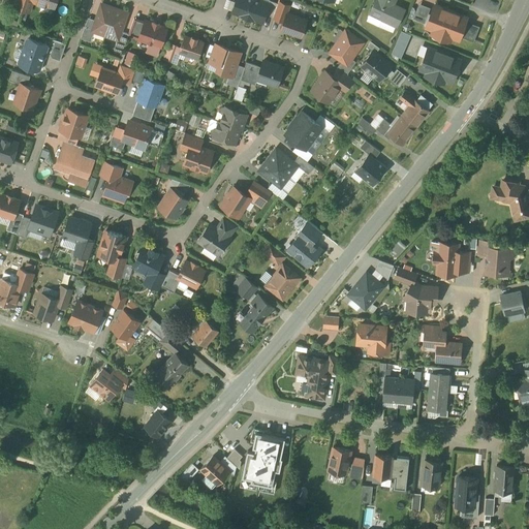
[(16,0),(16,2),(13,7),(29,12),(33,1),(31,0),(16,0)]
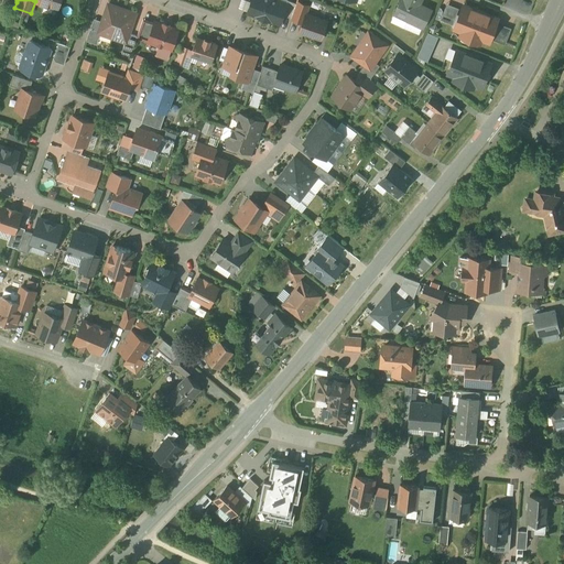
[(251,2),(246,0),(242,0),(240,8),(249,11),(251,2)]
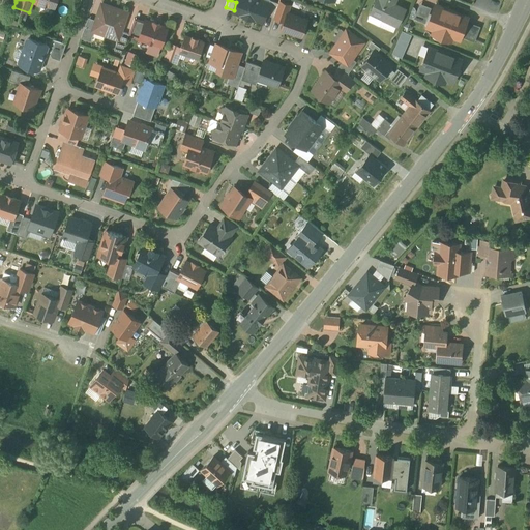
[(254,0),(237,0),(236,2),(234,10),(233,11),(240,15),(248,18),(254,0)]
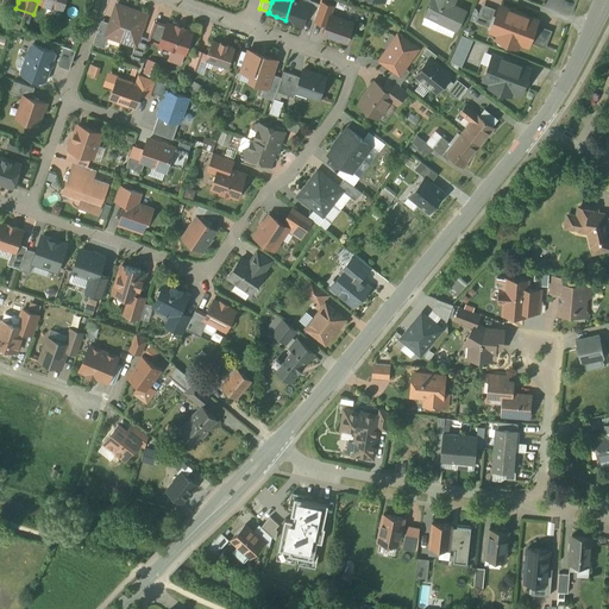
[(309,5),(296,0),(292,0),(286,20),(294,23),(295,23),(302,25),(306,17),(311,5),(309,5)]
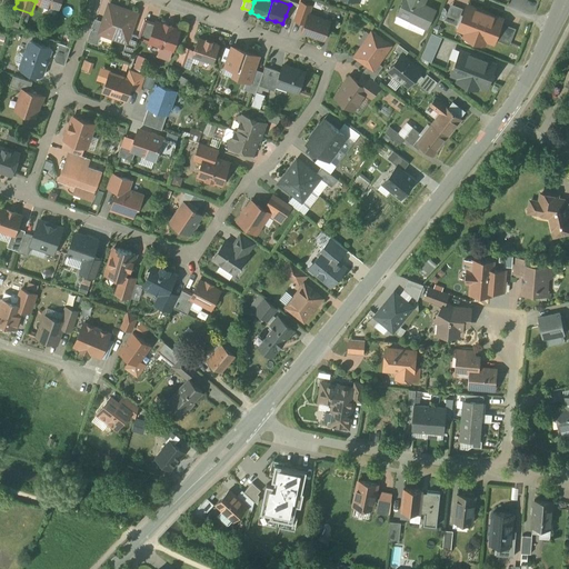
[(300,3),(290,0),(289,5),(290,5),(286,16),(295,19),(300,3)]
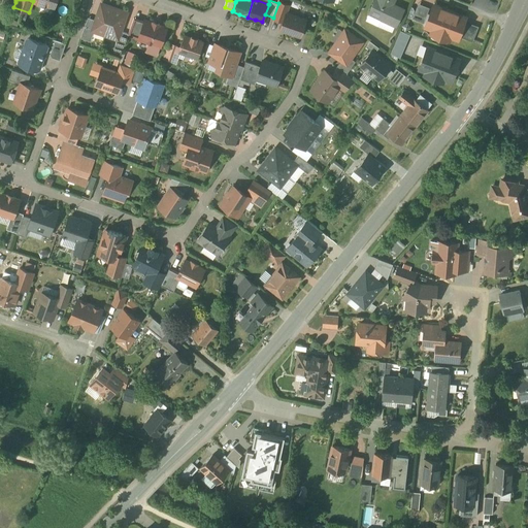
[(374,0),(369,12),(369,13),(382,19),(397,26),(404,9),(393,4),(394,0),(374,0)]
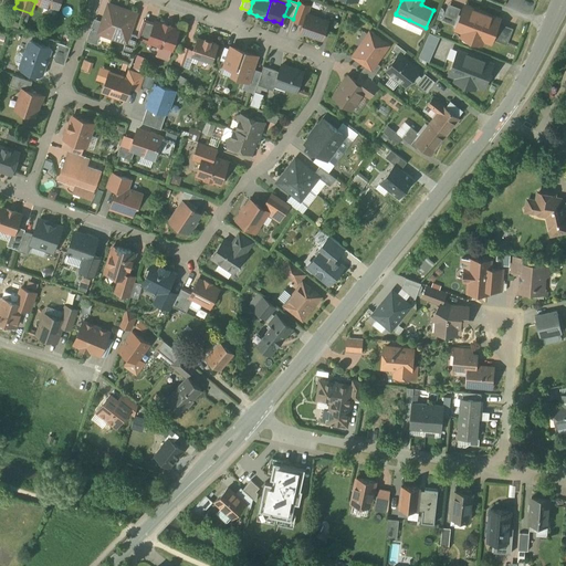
[(311,6),(299,2),(299,3),(293,19),(304,23),(307,13),(308,14),(311,6)]
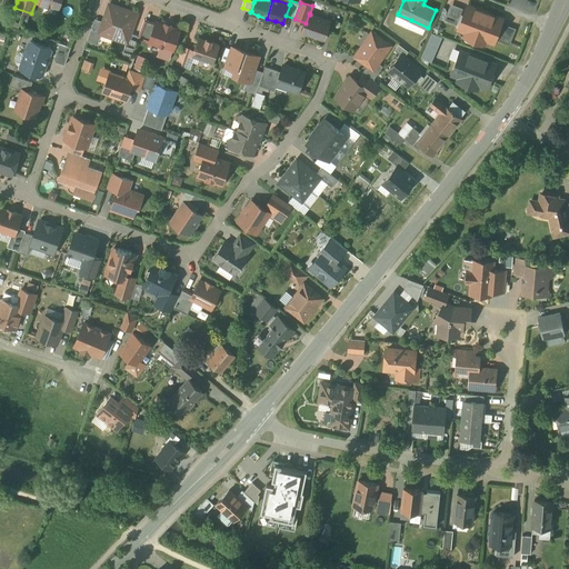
[(463,9),(451,3),(447,15),(459,19),(463,9)]
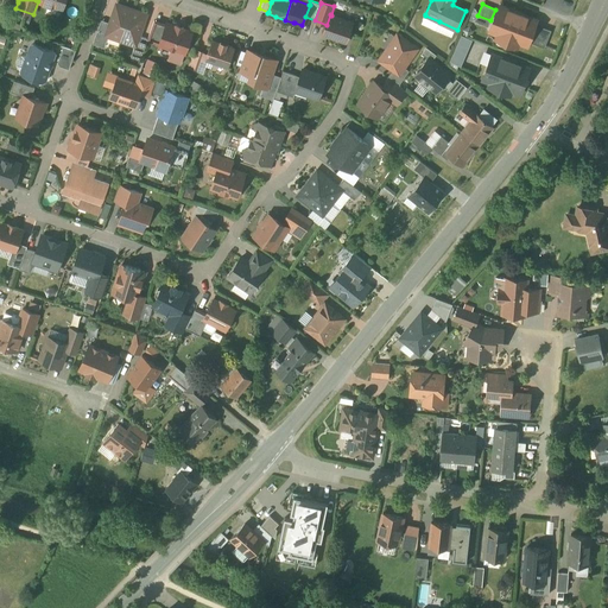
[(132,10),(118,5),(111,24),(107,35),(109,36),(121,39),(132,10)]
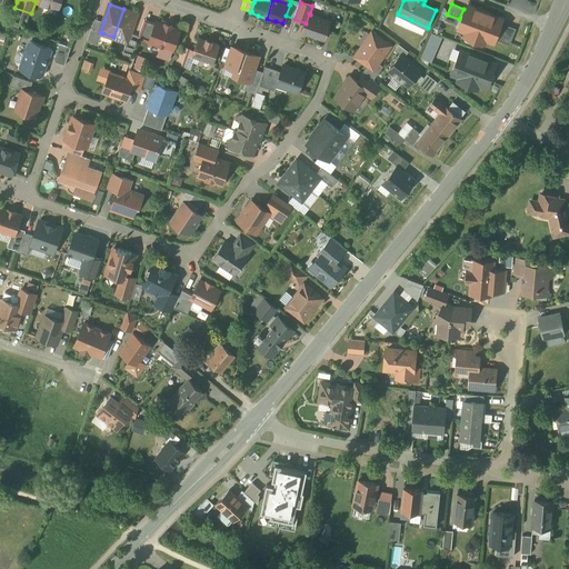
[(502,19),(468,6),(458,29),(466,32),(465,37),(485,45),(486,40),(493,42),(502,19)]
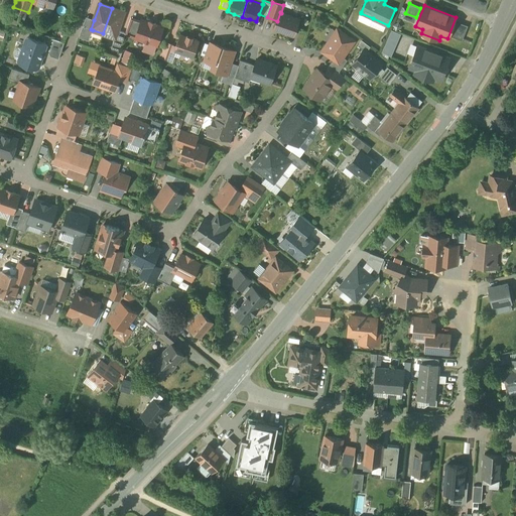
[(124,12),(112,8),(103,33),(115,37),(116,38),(118,30),(124,12)]
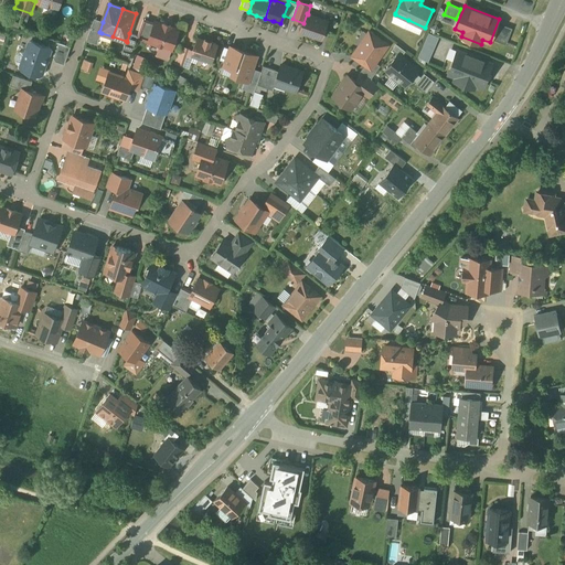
[(308,14),(307,13),(304,23),(300,31),(321,39),(328,21),(308,14)]
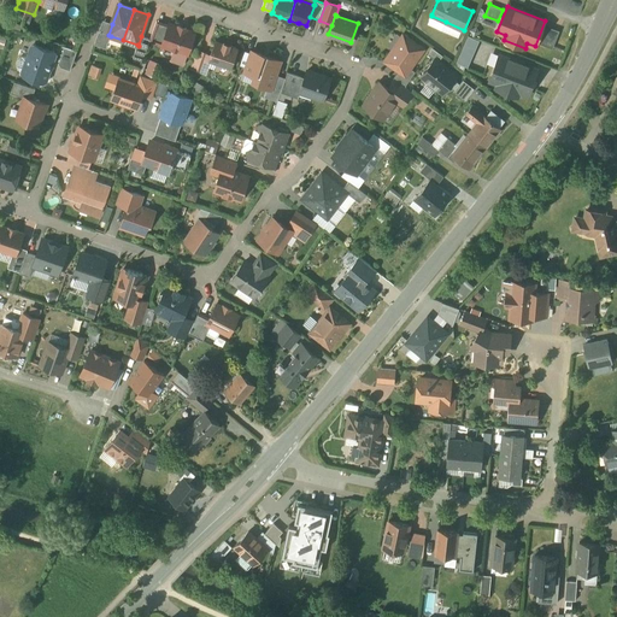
[(446,22),(432,16),(429,21),(430,23),(441,28),(444,28),(446,22)]
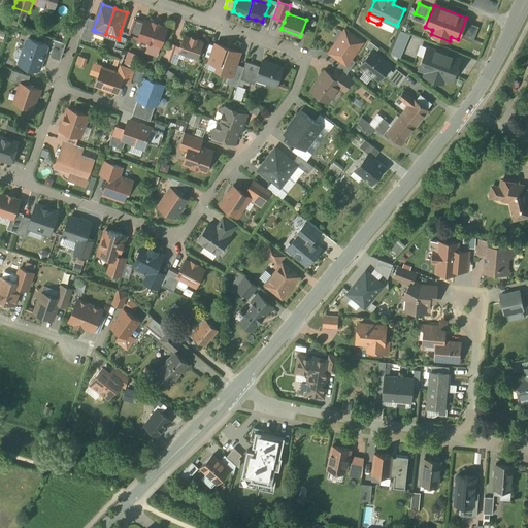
[(426,18),(415,13),(413,19),(425,23),(426,18)]
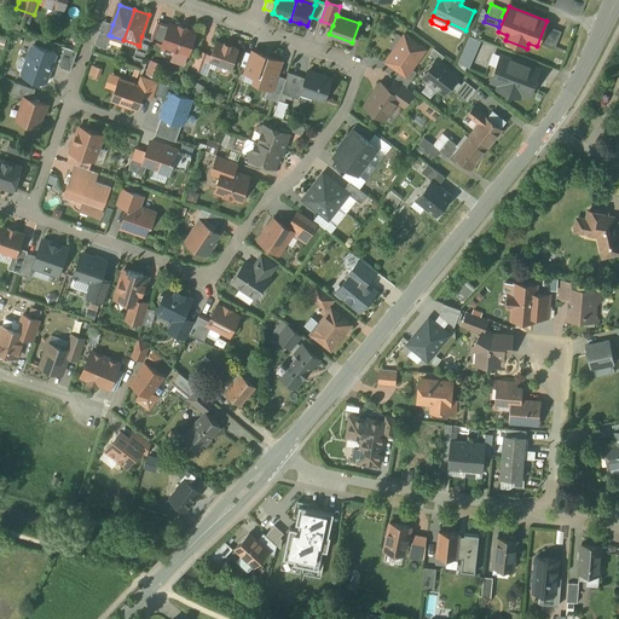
[(113,24),(104,21),(96,44),(108,47),(111,36),(109,35),(113,24)]
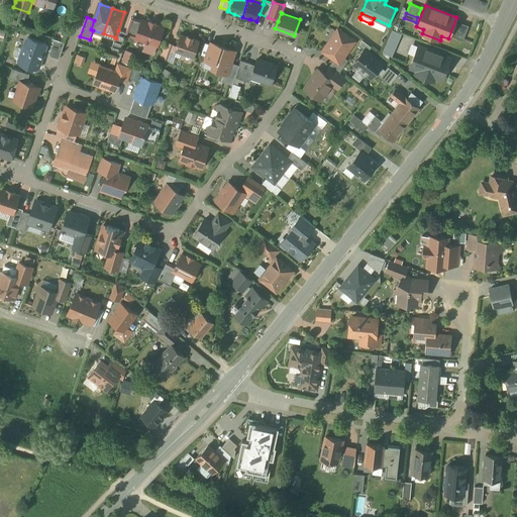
[(142,21),(131,17),(128,28),(132,29),(133,27),(138,29),(142,21)]
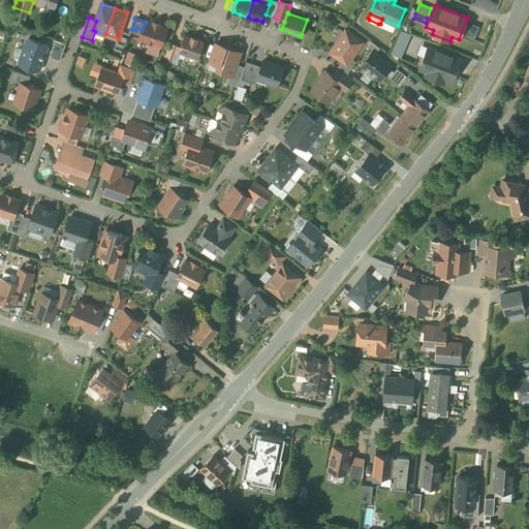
[(153,23),(146,21),(146,22),(142,30),(139,38),(150,42),(161,47),(167,28),(160,25),(154,22),(153,23)]
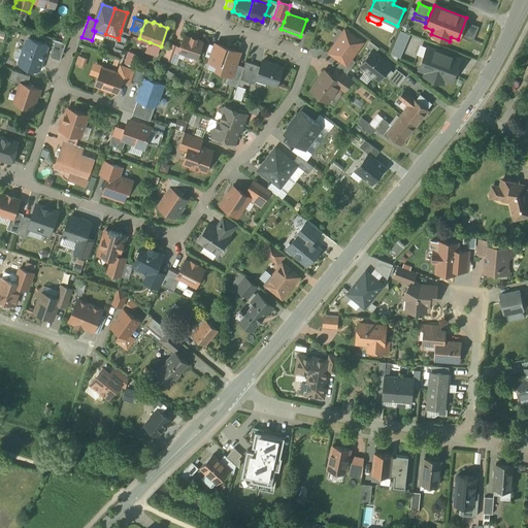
[(480,27),(467,22),(464,32),(475,36),(480,27)]
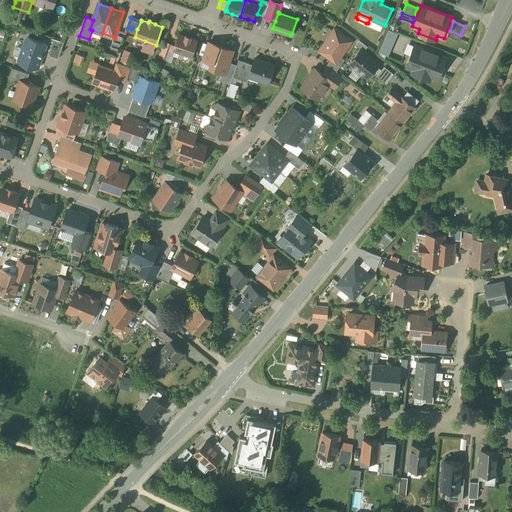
[(131,29),(127,28),(125,33),(124,34),(135,37),(137,29),(132,27),(131,29)]
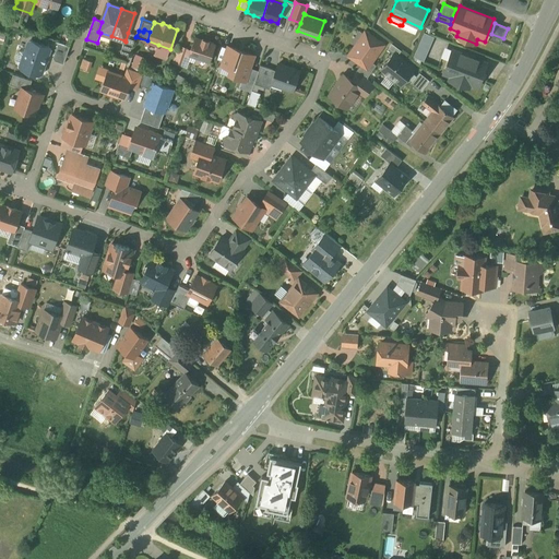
[(383,44),(366,32),(349,56),(361,63),(367,68),(371,61),(383,44)]
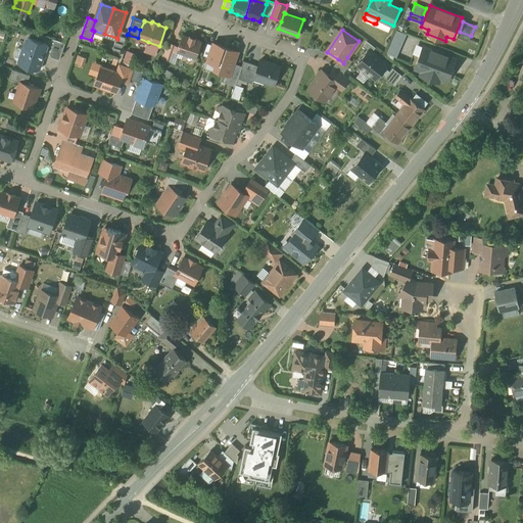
[(120,31),(117,39),(116,38),(113,48),(122,51),(127,35),(128,34),(120,31)]
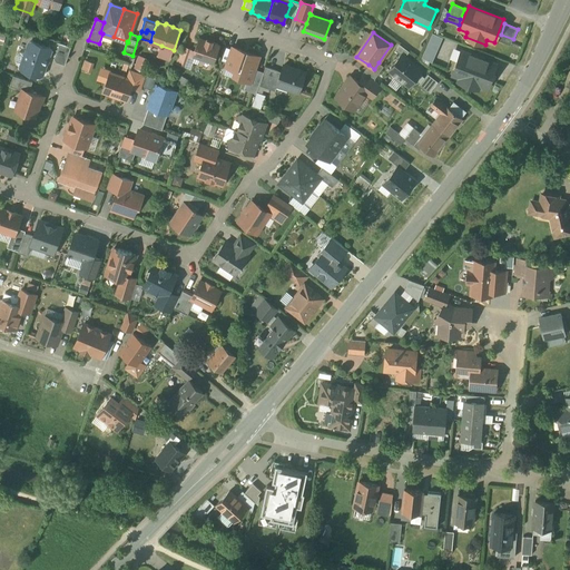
[(513,39),(501,35),(499,40),(511,45),(513,39)]
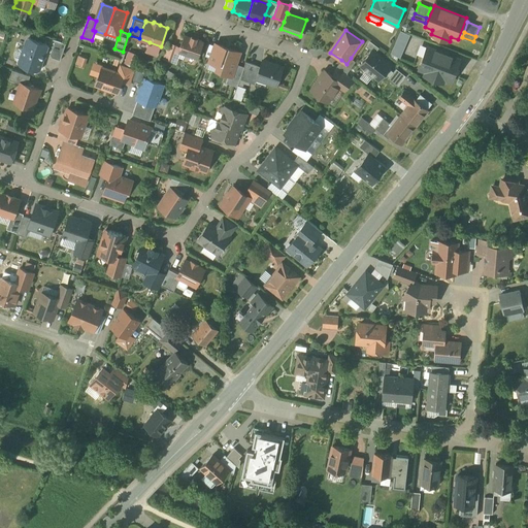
[(192,37),(185,34),(178,52),(198,59),(204,41),(197,39),(198,37),(192,35),(192,37)]
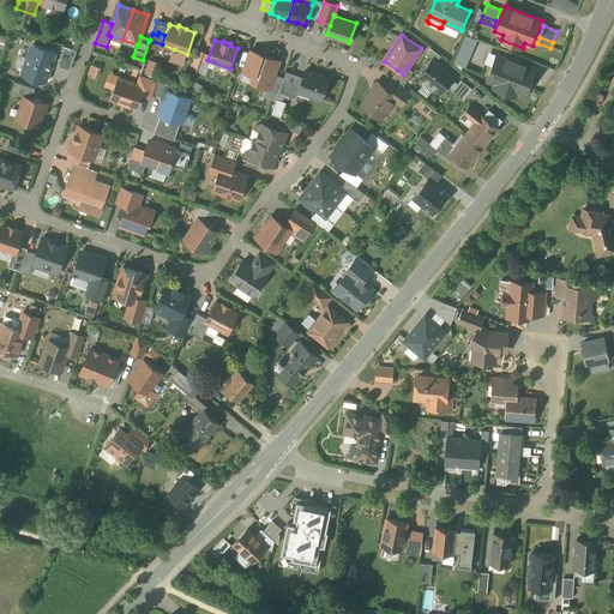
[(53,50),(37,46),(36,44),(31,47),(31,48),(29,56),(28,58),(23,56),(19,58),(17,65),(18,68),(23,70),(23,71),(25,76),(26,76),(35,78),(36,80),(38,79),(42,80),(42,82),(48,79),(47,78),(50,68),(54,67),(53,64),(55,56),(56,55),(54,50),(53,50)]
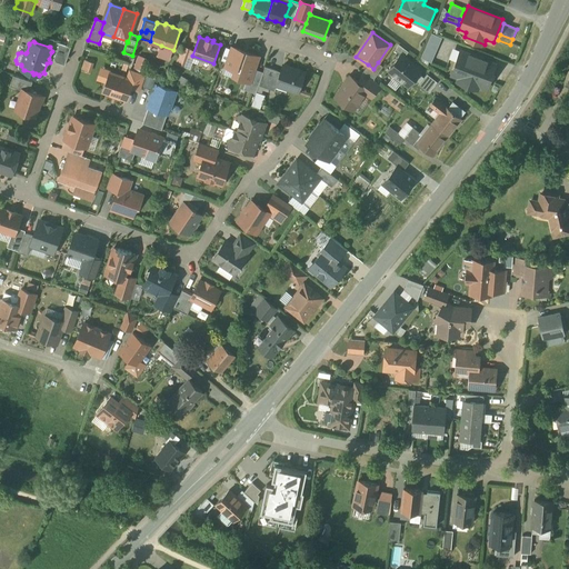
[(71,47),(60,43),(55,58),(57,62),(58,62),(66,65),(71,47)]
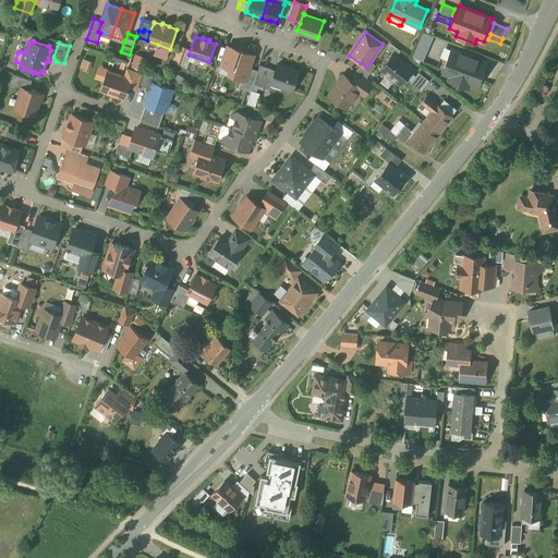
[(170,49),(158,45),(155,55),(167,59),(170,49)]
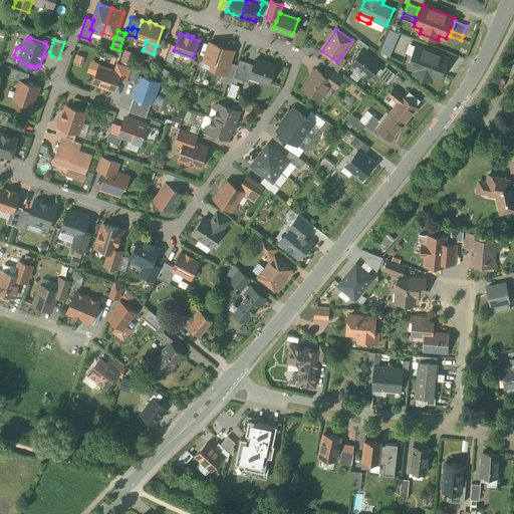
[(172,44),(165,41),(162,51),(169,53),(172,44)]
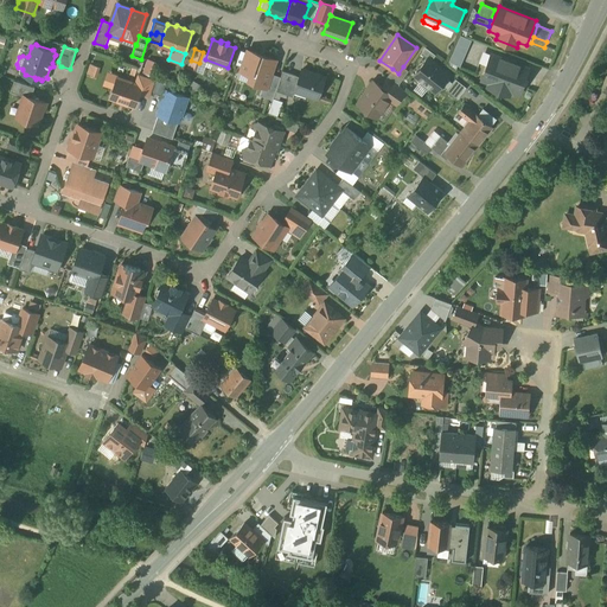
[(259,53),(249,50),(242,70),(253,75),(250,81),(266,87),(267,87),(267,84),(272,74),(276,59),(266,56),(260,53),(259,53)]
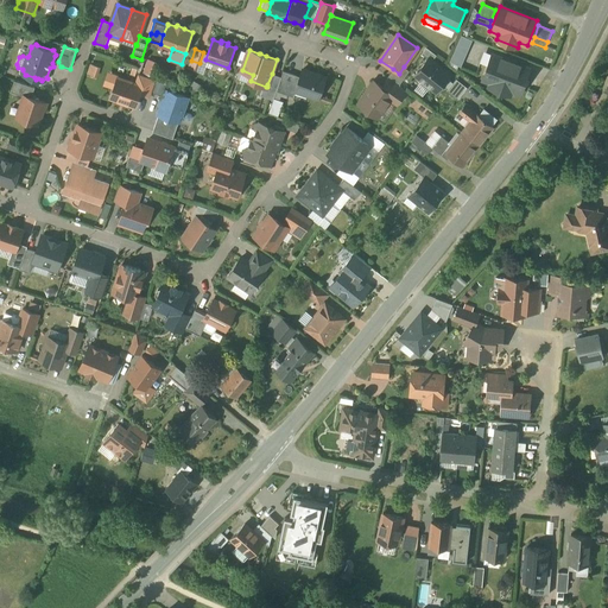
[(532,69),(494,55),(485,81),(493,83),(489,90),(514,100),(517,93),(523,95),(532,69)]
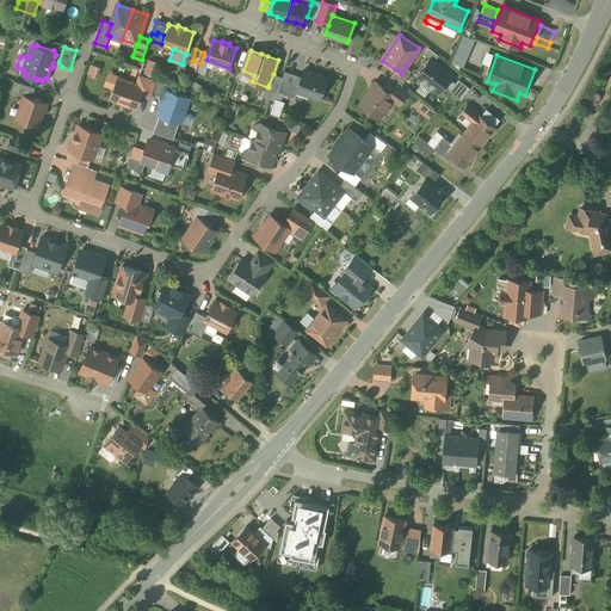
[(431,57),(420,71),(442,86),(451,73),(431,57)]
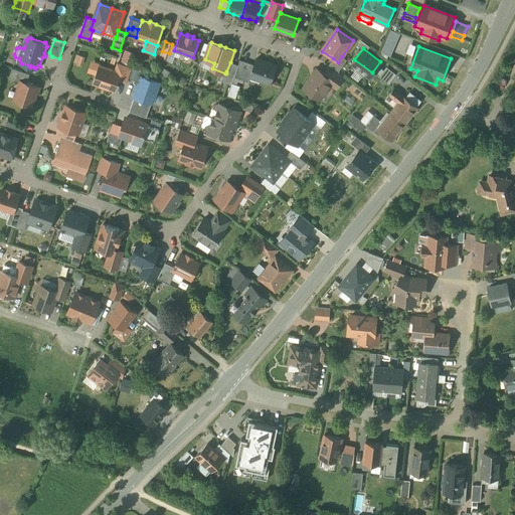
[(126,51),(123,61),(132,64),(136,54),(126,51)]
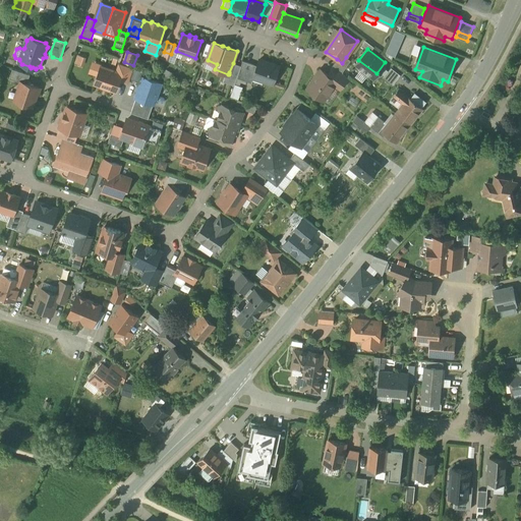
[(171,54),(164,52),(162,57),(169,60),(171,54)]
